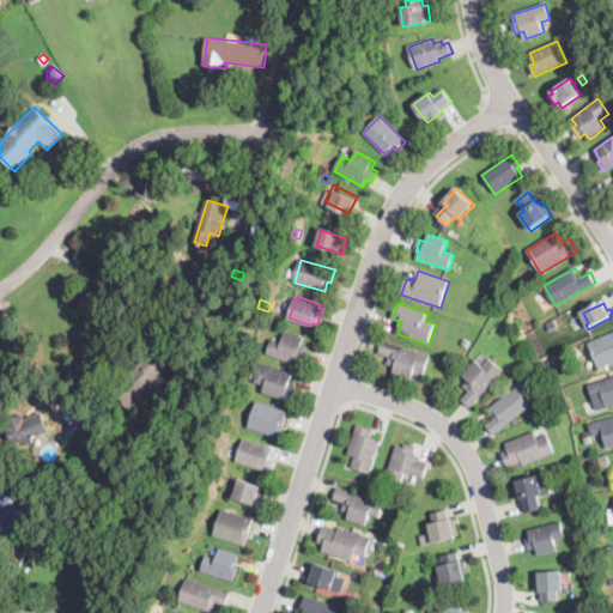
[(305,338),(303,345),(310,346),(307,358),(303,357),(299,365),(267,356),(268,353),(273,339),(283,341),(286,332),(305,338)]
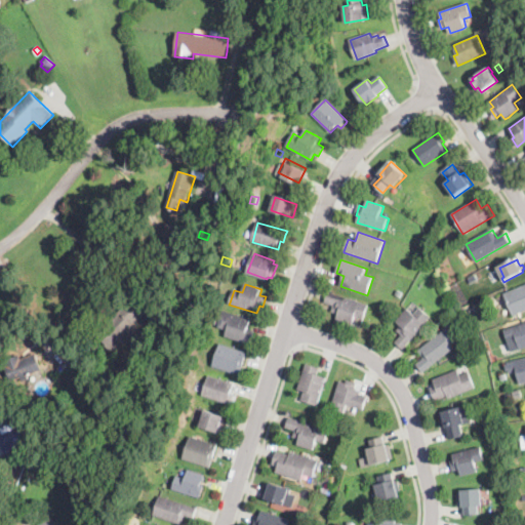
[(524,310),(515,315),(514,316),(505,294),(524,285),(524,310)]
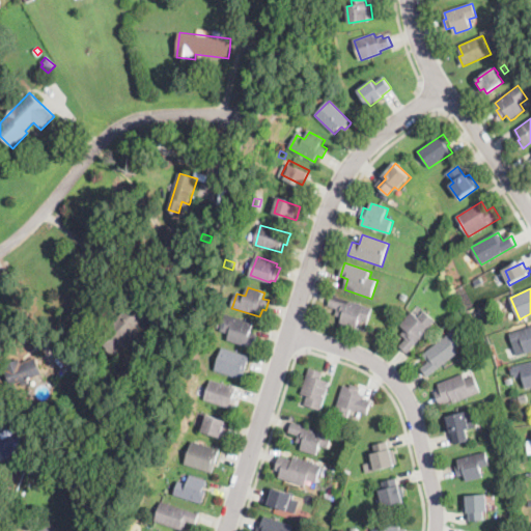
[(372,311),(368,322),(360,319),(357,329),(341,324),(341,323),(342,317),(337,315),(338,310),(329,307),(330,305),(332,296),(372,308),(372,311)]
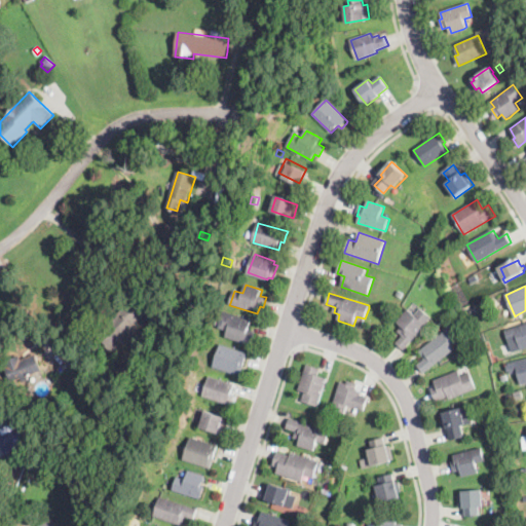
[(138,339),(136,341),(133,345),(128,340),(123,345),(120,341),(112,349),(98,335),(133,299),(146,312),(134,325),(143,334),(138,339)]
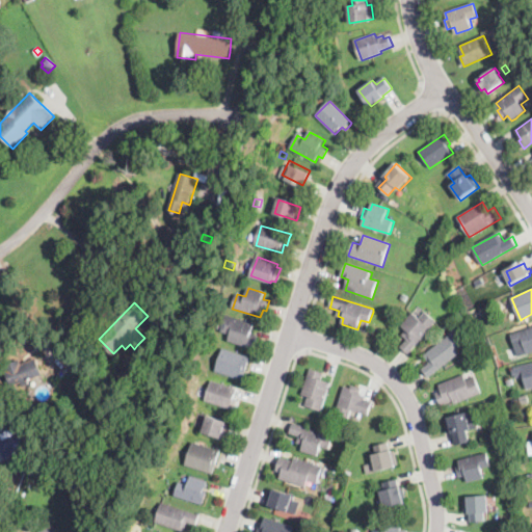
[(431,318),(433,320),(436,322),(408,354),(408,353),(401,347),(407,339),(401,335),(405,329),(401,326),(413,314),(420,320),(425,313),(431,318)]
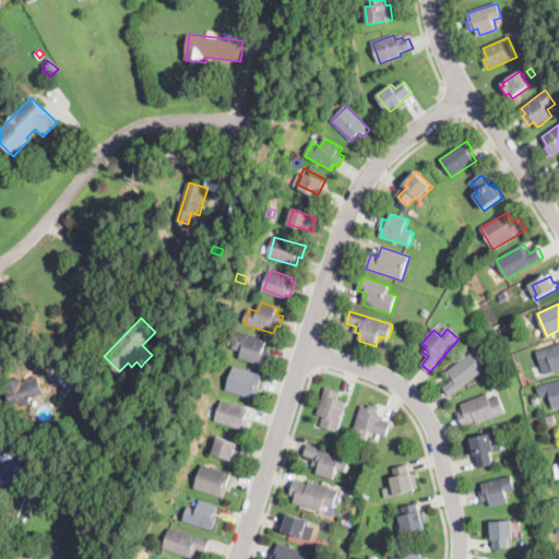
[(269,361),(268,367),(240,359),(242,352),(234,348),(238,332),(269,341),(265,351),(272,353),(269,361)]
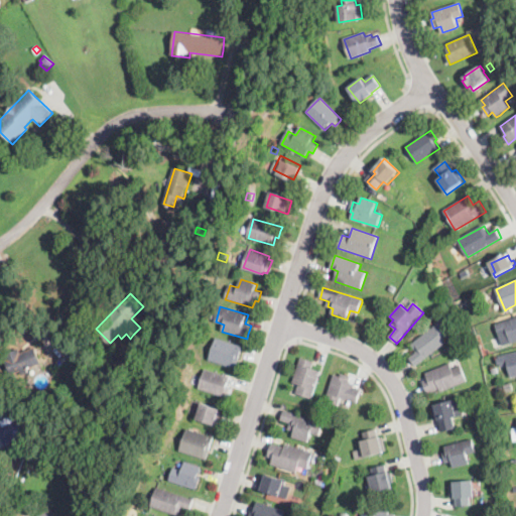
[(515,341),(512,343),(509,334),(500,338),(496,326),(495,324),(515,316),(515,341)]
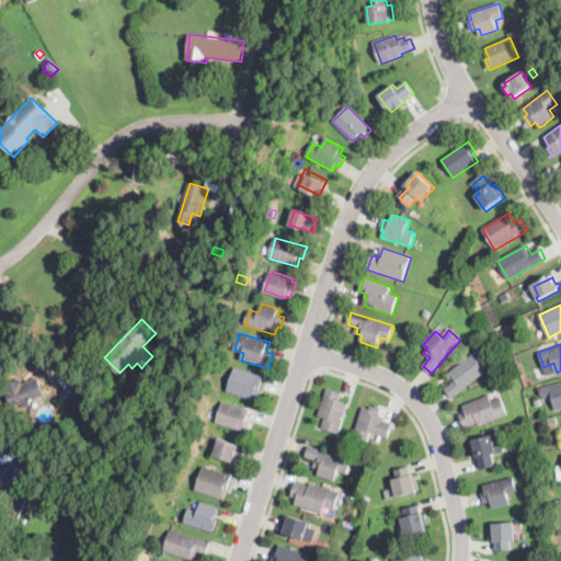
[(453,397),(453,398),(445,388),(454,382),(447,375),(473,355),(487,373),(453,397)]
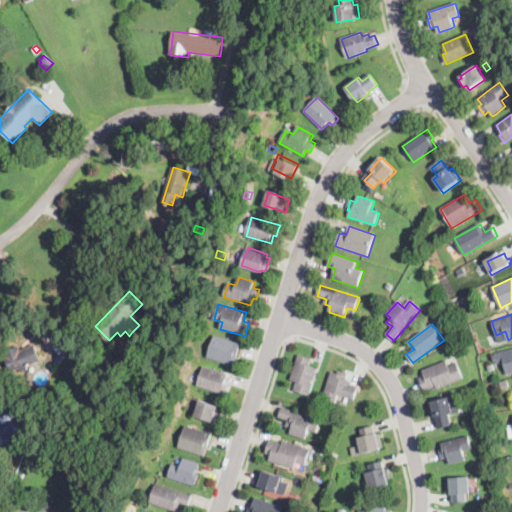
[(237,360),(235,366),(207,357),(214,336),(242,344),(237,360)]
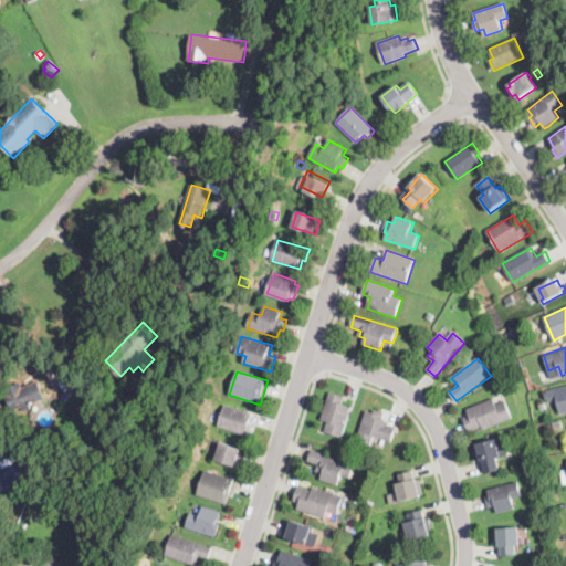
[(39,383),(42,389),(45,398),(30,405),(31,408),(24,411),(23,407),(13,411),(4,391),(22,385),(23,387),(39,381),(39,383)]
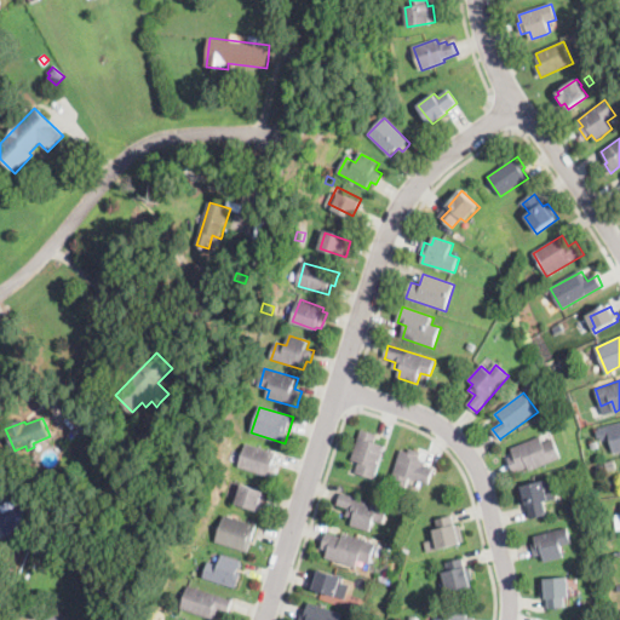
[(619,452),(614,453),(614,452),(608,426),(619,423),(619,452)]
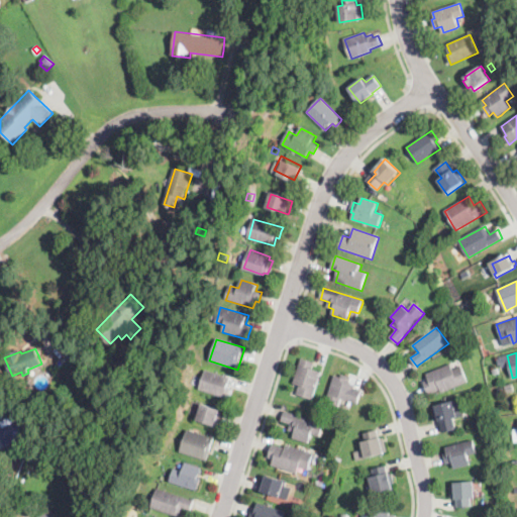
[(315,396),(314,399),(297,394),(300,385),(295,383),(302,358),(315,363),(313,369),(322,372),(315,396)]
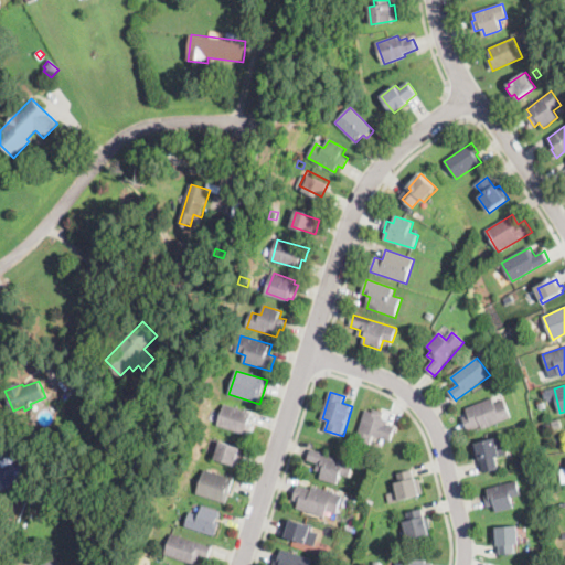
[(494,400),(497,404),(505,401),(512,417),(483,429),(481,426),(470,430),(469,430),(467,424),(464,417),(469,415),(467,408),(493,397),(494,400)]
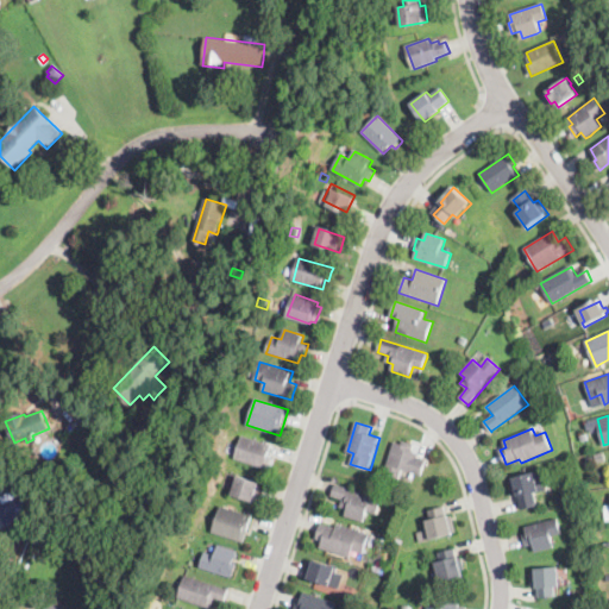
[(163,446),(155,447),(154,434),(163,434),(164,446),(163,446)]
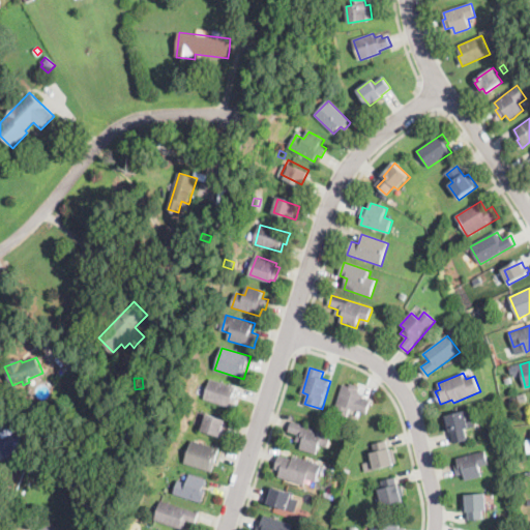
[(234,409),(204,400),(210,380),(236,387),(233,398),(237,399),(234,409)]
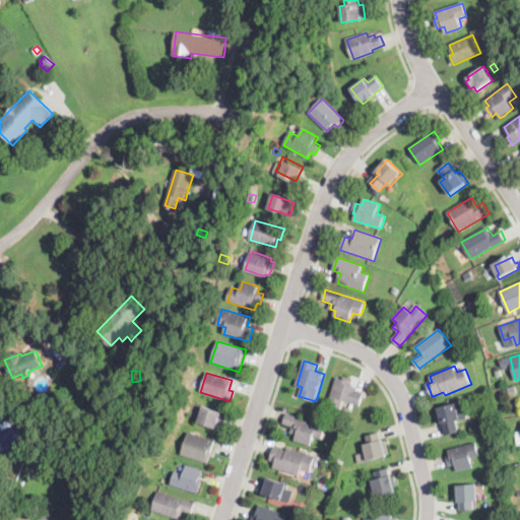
[(354,380),(352,385),(359,387),(358,390),(366,393),(361,406),(344,401),(341,409),(327,405),(336,378),(343,380),(344,376),(354,380)]
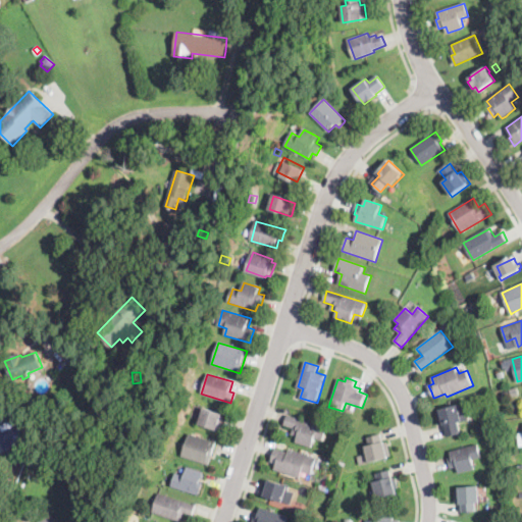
[(457,422),(459,428),(460,434),(449,437),(445,424),(440,425),(437,412),(459,406),(463,420),(457,422)]
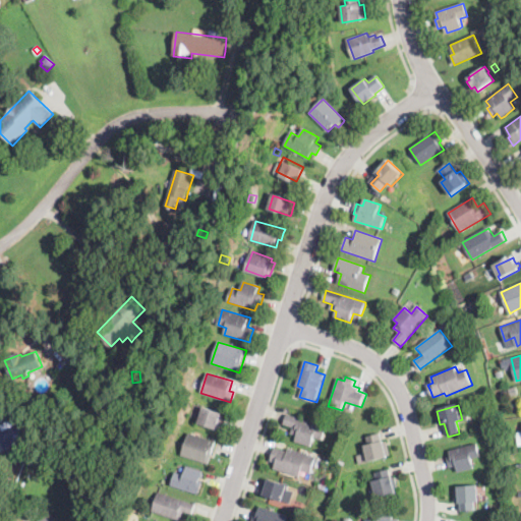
[(222,427),(221,428),(199,422),(204,409),(225,416),(222,427)]
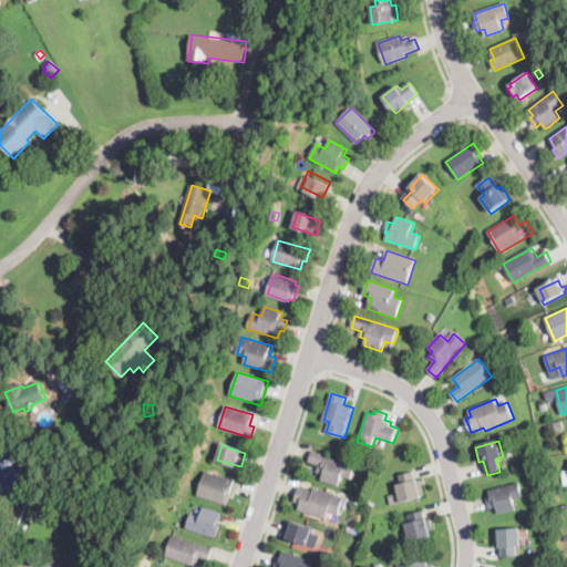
[(354,468),(351,480),(341,476),(339,485),(322,481),(323,475),(317,473),(319,466),(308,462),(312,451),(357,464),(354,468)]
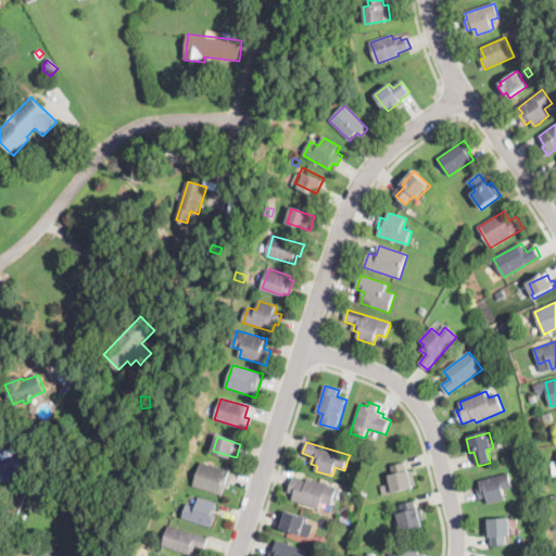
[(4,478),(0,465),(0,458),(20,452),(26,470),(4,478)]
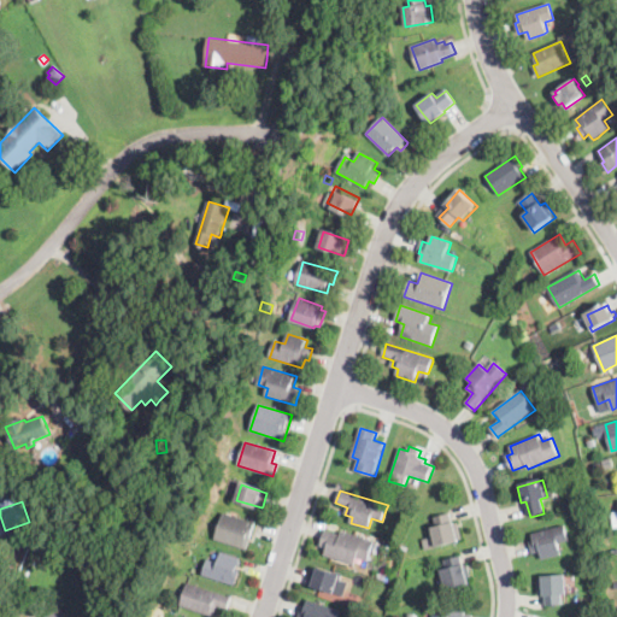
[(247,547),(247,550),(216,539),(225,512),(256,523),(247,547)]
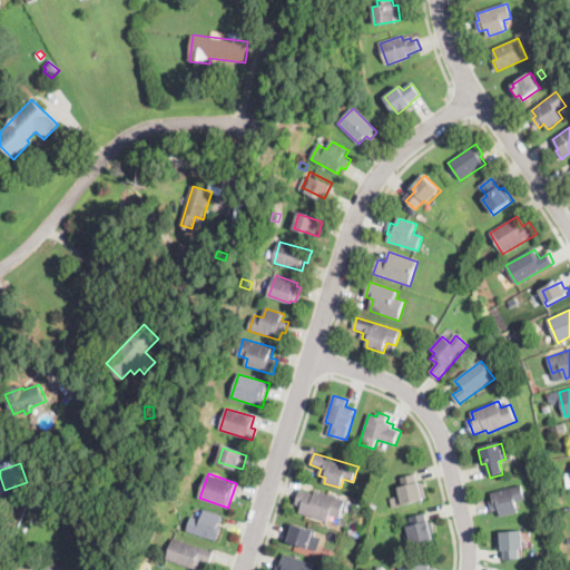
[(418,481),(419,484),(423,483),(428,499),(404,505),(400,489),(404,488),(402,479),(416,475),(418,481)]
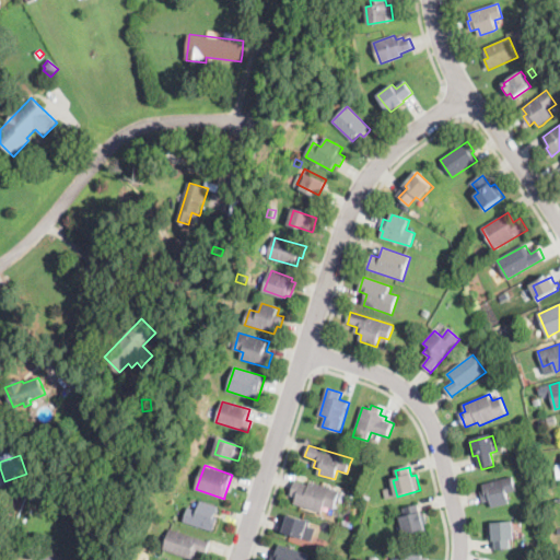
[(508,493),(510,504),(492,509),(491,501),(485,502),(481,492),(485,491),(483,483),(513,476),(516,490),(508,493)]
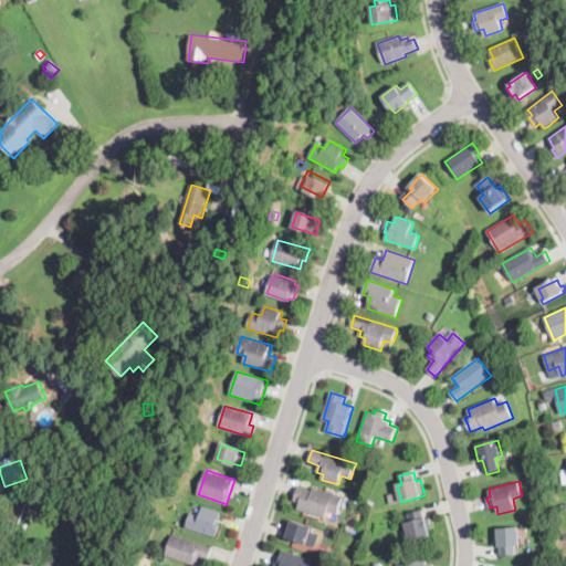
[(314,486),(344,496),(338,514),(328,511),(326,517),(299,509),(300,503),(294,501),(299,486),(312,491),(314,486)]
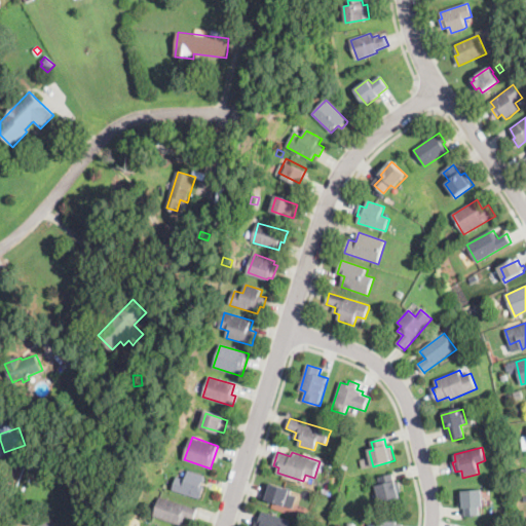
[(205,476),(203,483),(202,485),(205,486),(201,499),(174,490),(177,482),(178,477),(186,480),(189,471),(205,476)]
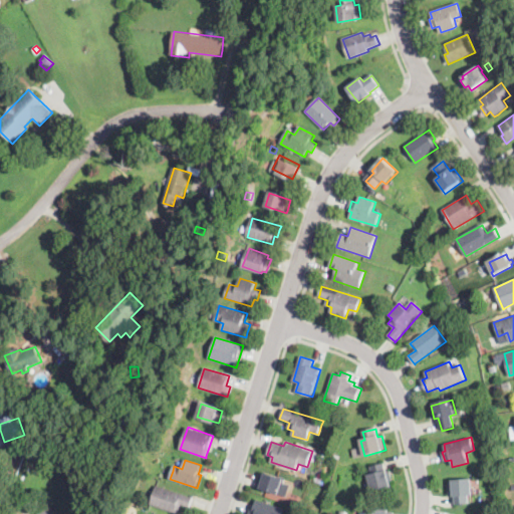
[(384,470),(386,472),(391,471),(393,480),(391,481),(392,487),(374,491),(371,491),(368,476),(372,475),(370,467),(383,464),(384,470)]
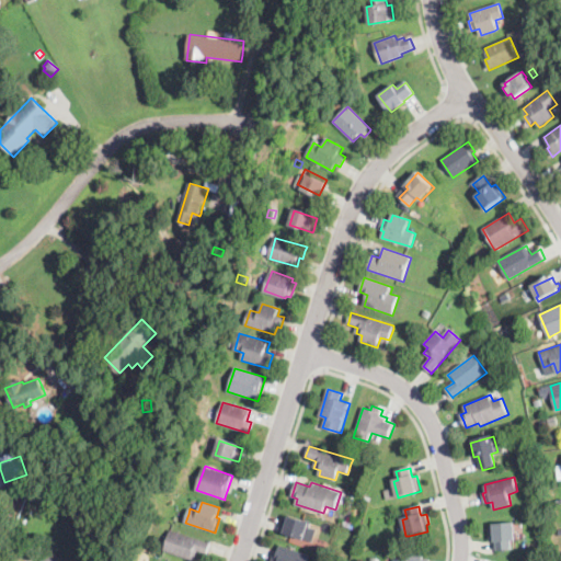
[(311,525),(306,540),(281,531),(285,519),(286,516),(311,525)]
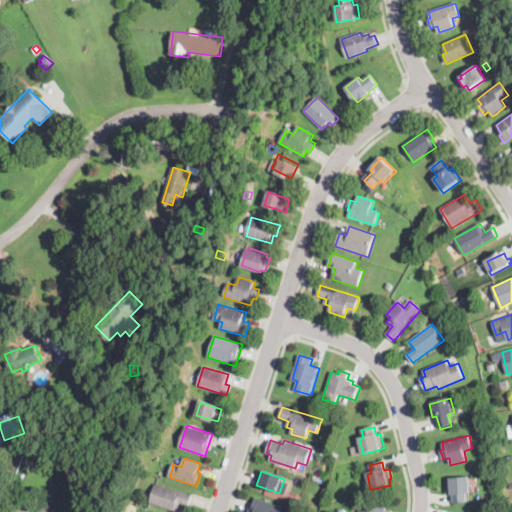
[(466,493),(467,499),(467,501),(454,502),(453,494),(449,494),(447,480),(470,477),(471,493),(466,493)]
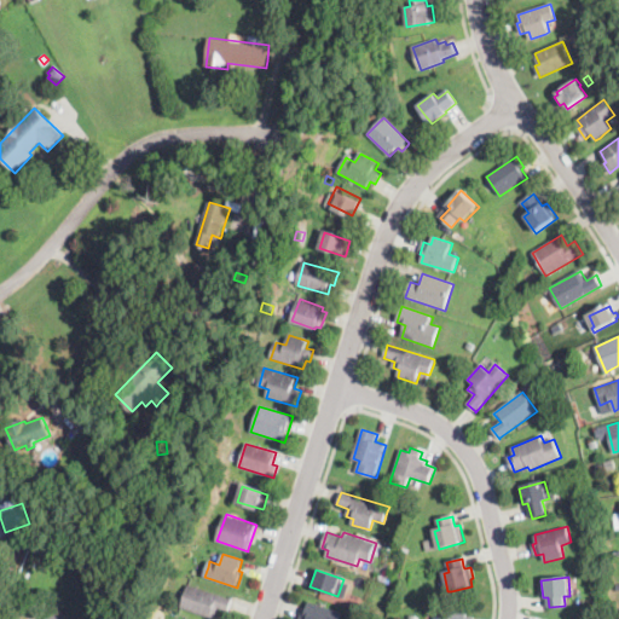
[(230,609),(229,613),(219,609),(215,618),(210,618),(181,609),(189,585),(233,600),(230,609)]
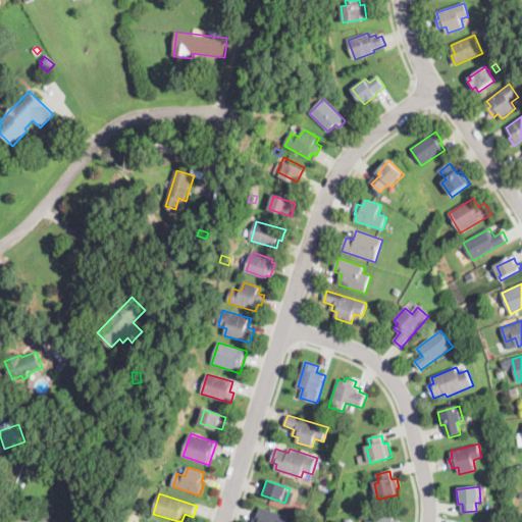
[(269,510),(279,514),(289,516),(286,521),(252,521),(256,513),(258,513),(260,508),(269,510)]
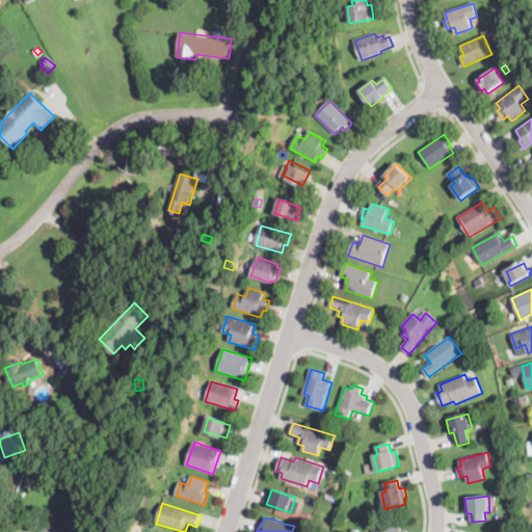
[(402,529),(402,530),(408,531),(407,531),(374,531),(375,529),(384,530),(387,522),(403,524),(402,529)]
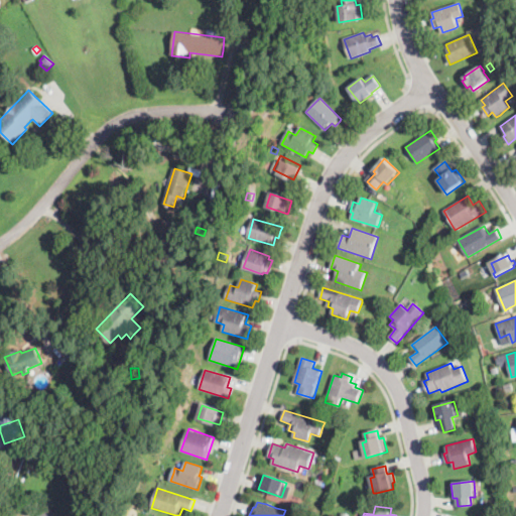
All buildings are outlined.
